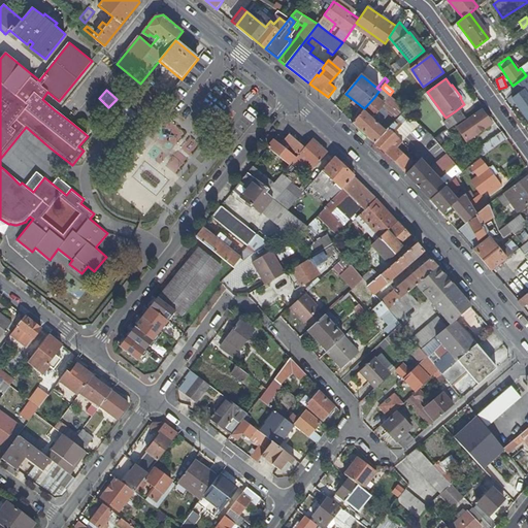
[(527,94),(524,90),(514,99),(527,119),(527,94)]
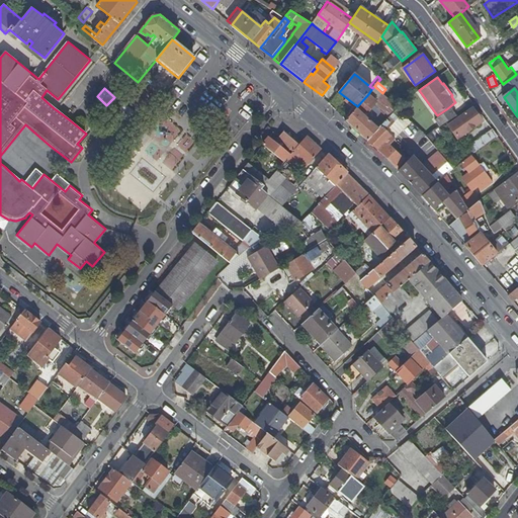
[(378,103),(368,94),(357,106),(346,120),(367,141),(378,128),(372,123),(374,121),(366,114),(374,104),(376,106),(378,103)]
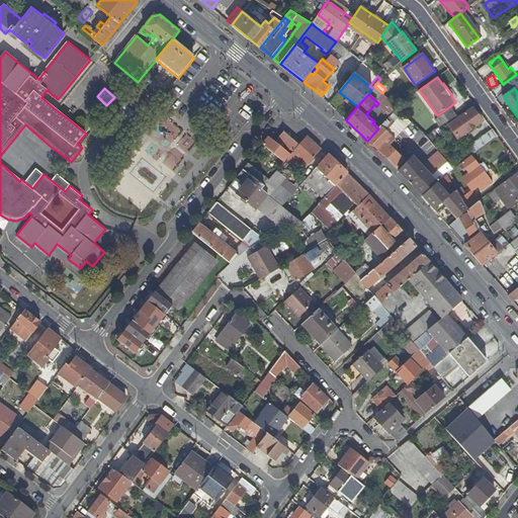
[(436,119),(441,126),(458,115),(453,107),(447,111),(439,117),(436,119)]
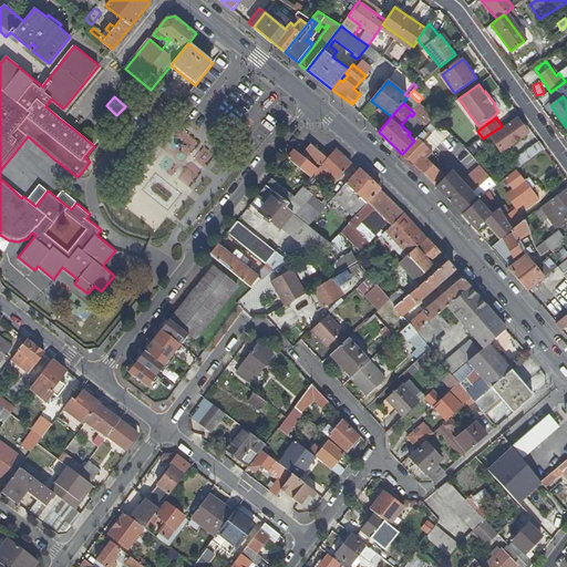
[(518,119),(493,137),(502,150),(507,145),(508,147),(529,132),(518,119)]
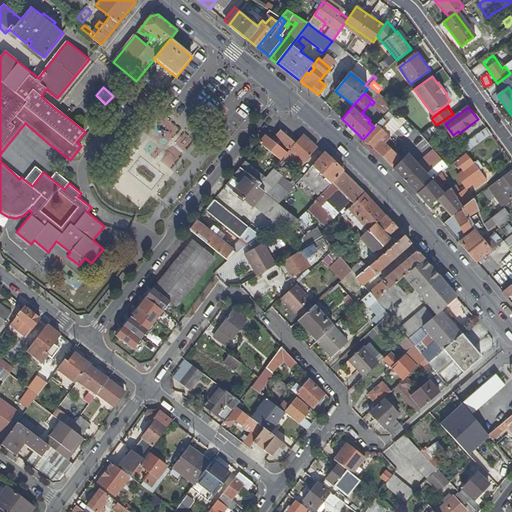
[(442,110),(441,108),(432,114),(434,116),(442,110)]
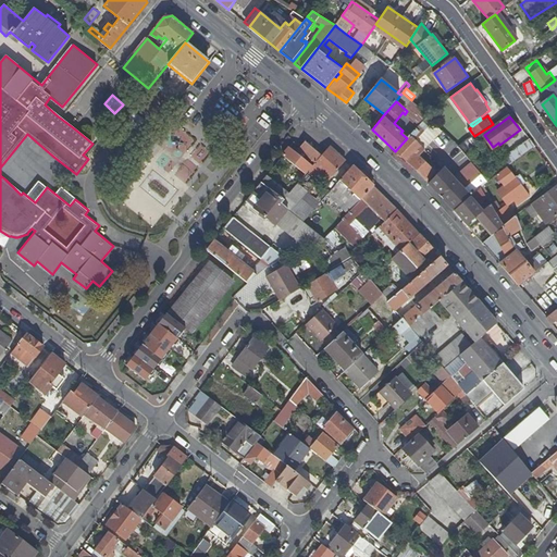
[(424,131),(419,126),(407,138),(395,151),(415,169),(428,181),(435,172),(419,157),(425,149),(424,148),(419,143),(421,140),(418,138),(424,131)]
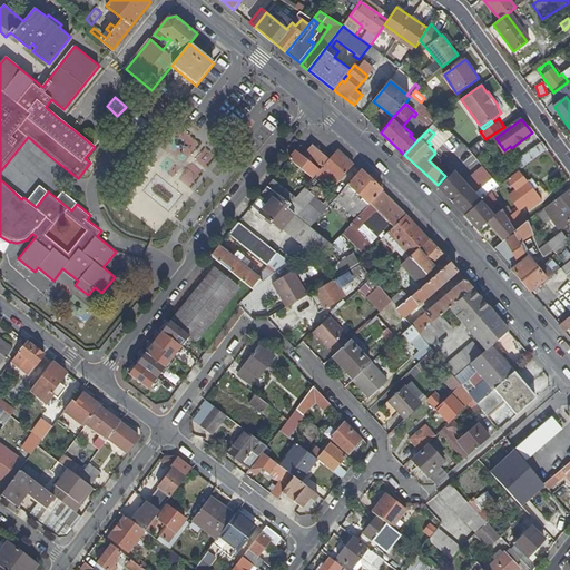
[(187,144),(182,151),(188,156),(198,143),(184,133),(179,138),(187,144)]
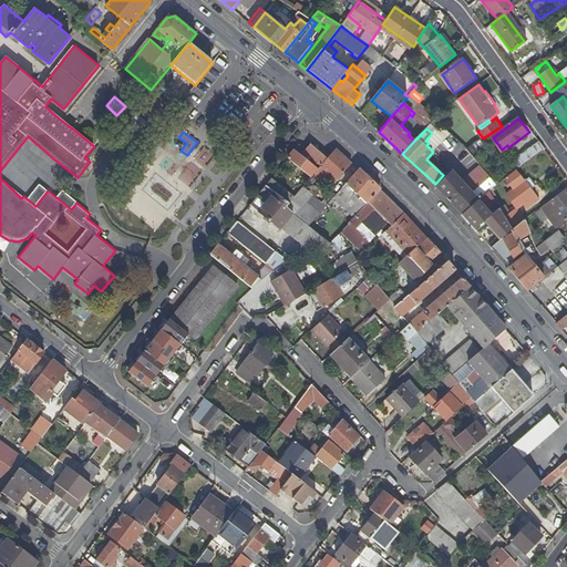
[(517,157),(523,165),(545,148),(539,141),(517,157)]
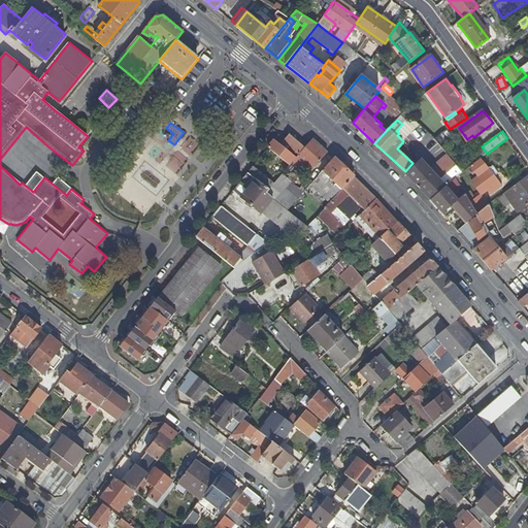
[(290,146),(299,155),(305,147),(290,134),(284,141),(287,144),(285,147),(274,140),(268,146),(291,164),(294,160),(296,158),(288,151),(290,146)]
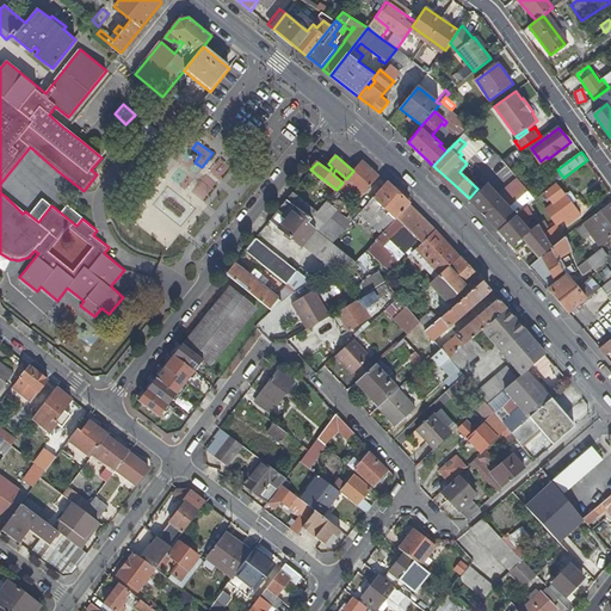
[(222,174),(228,165),(220,160),(214,168),(222,174)]
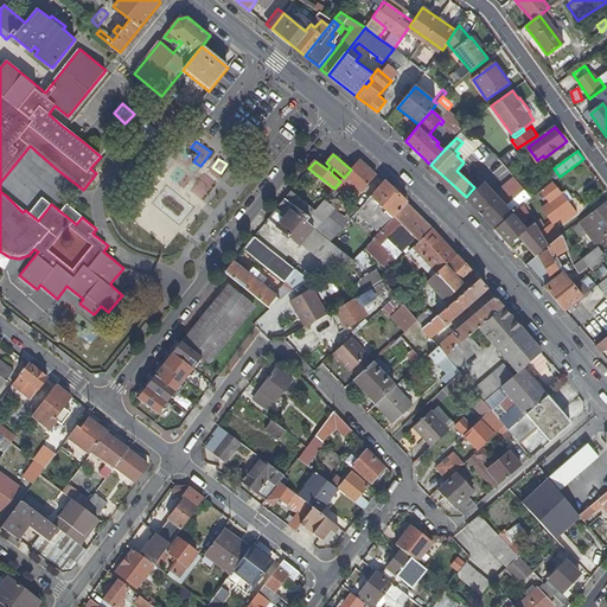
[(355,200),(377,174),(359,159),(351,170),(344,178),(340,181),(338,184),(355,200)]
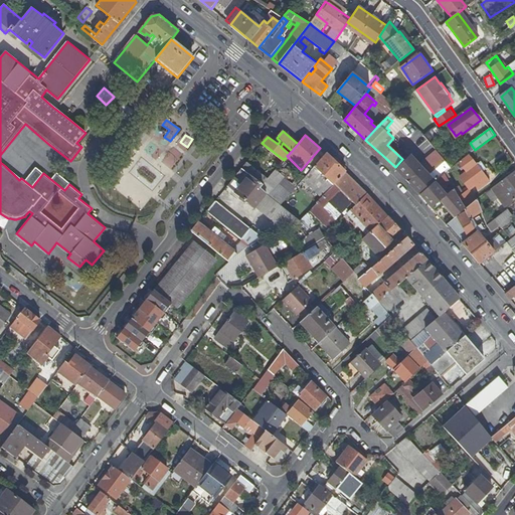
[(281,147),(289,154),(292,151),(283,143),(281,147)]
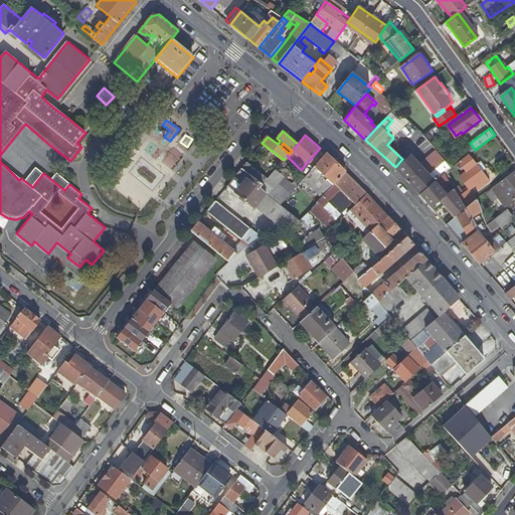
[(173,148),(163,162),(171,167),(181,154),(173,148)]
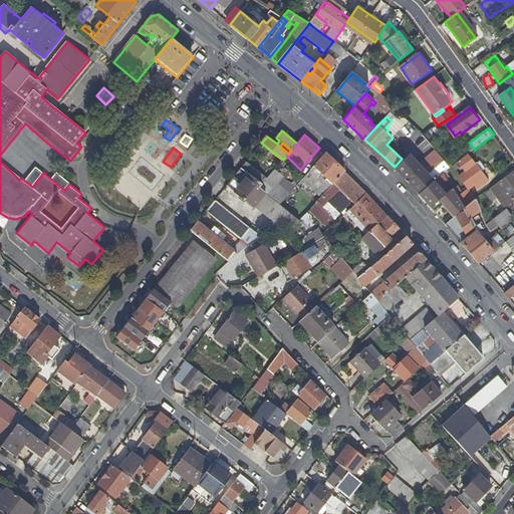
[(411,153),(409,155),(396,170),(419,196),(420,195),(434,182),(444,174),(451,167),(435,150),(420,163),(411,153)]
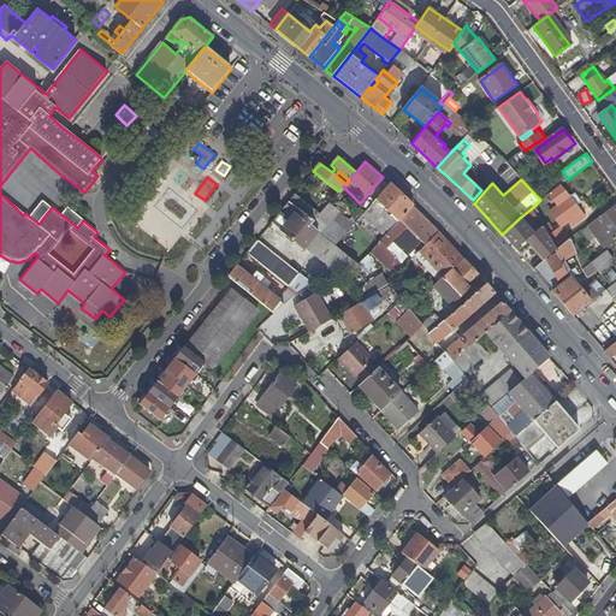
[(362,214),(386,236),(400,221),(413,207),(390,184),(362,214)]
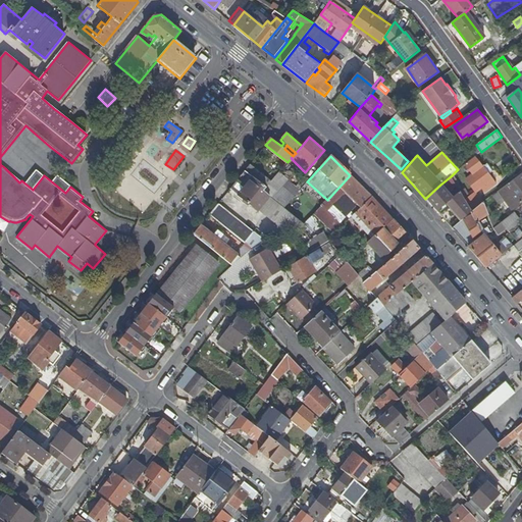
[(488,174),(482,167),(474,157),(465,163),(473,174),(466,179),(475,192),(481,188),(484,193),(496,184),(488,174)]
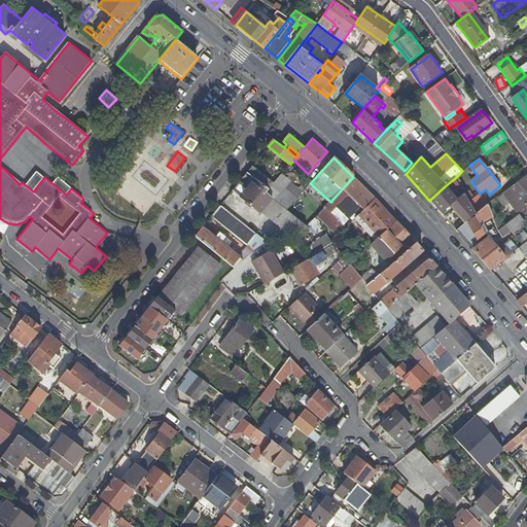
[(487,169),(493,176),(499,172),(492,164),(487,169)]
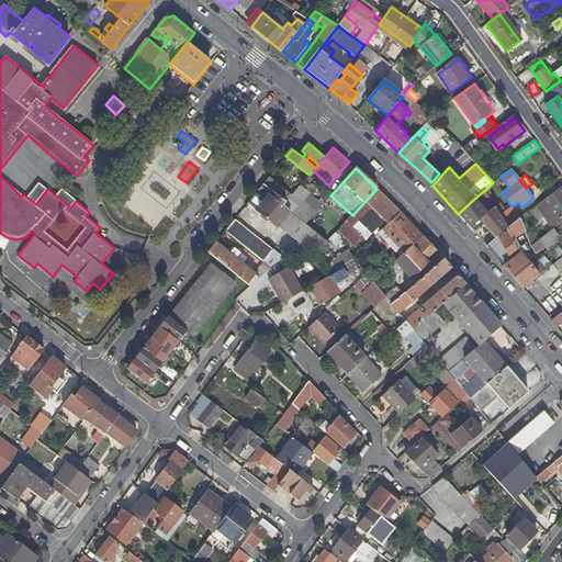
[(292,194),(270,177),(263,183),(287,202),(291,197),(292,194)]
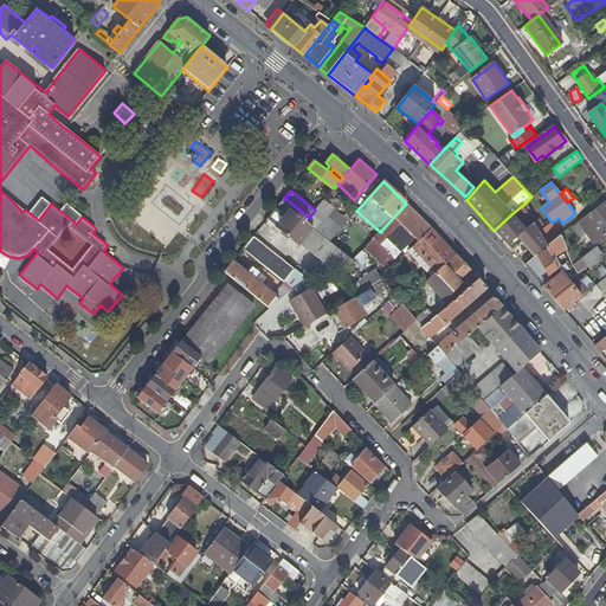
[(268,219),(333,270),(341,270),(346,269),(354,260),(343,252),(340,250),(333,243),(330,240),(316,230),(305,221),(309,218),(284,198),(268,219)]
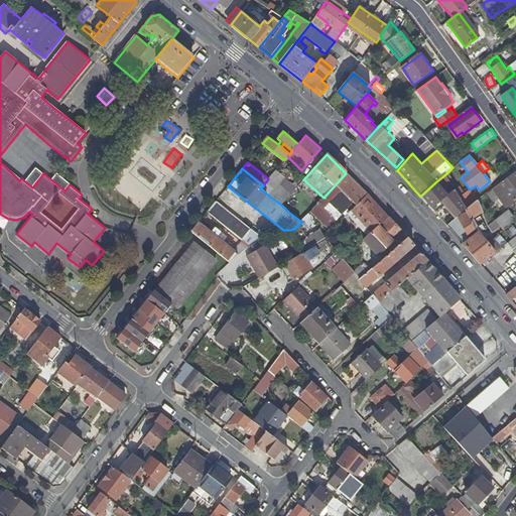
[(515,200),(515,172),(515,171),(496,186),(510,205),(515,200)]
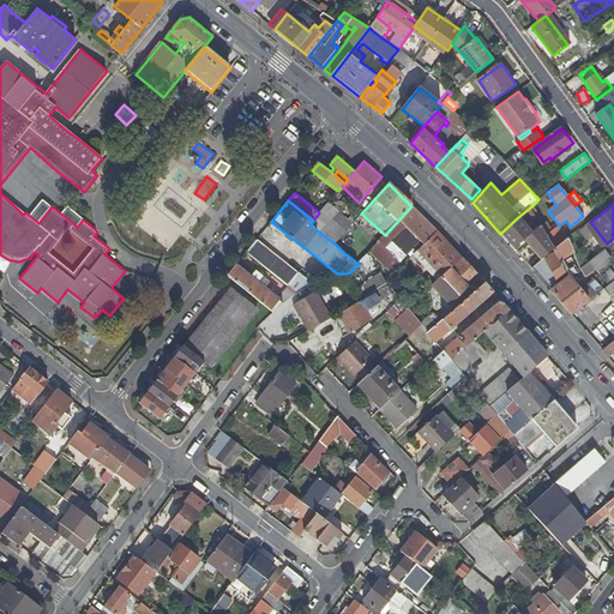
[(413,256),(425,268),(437,280),(441,276),(462,257),(452,247),(411,206),(398,221),(385,235),(372,248),(380,256),(386,250),(399,262),(420,241),(423,245),(417,250),(413,256)]
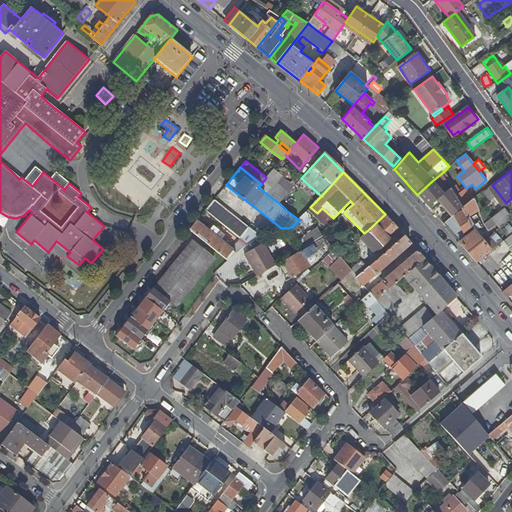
[(267,194),(274,186),(265,179),(261,184),(258,187),(267,194)]
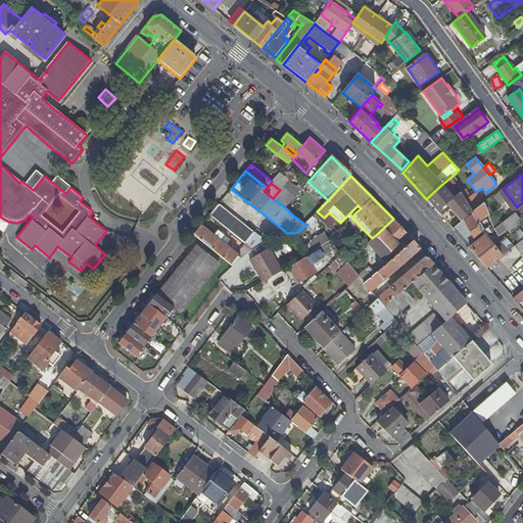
[(448,193),(441,185),(427,198),(441,216),(450,208),(462,222),(473,212),(462,193),(461,192),(454,198),(450,195),(453,193),(450,191),(448,193)]
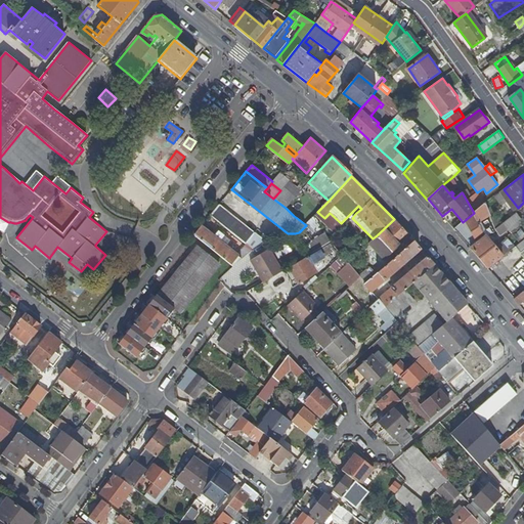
[(293,201),(280,190),(273,199),(286,208),(293,201)]
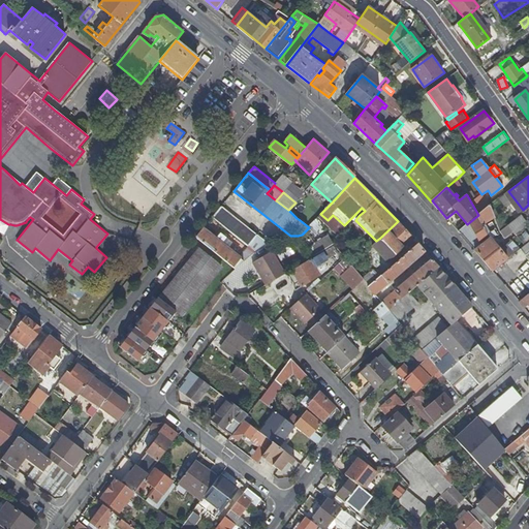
[(471,192),(467,195),(478,215),(483,211),(471,192)]
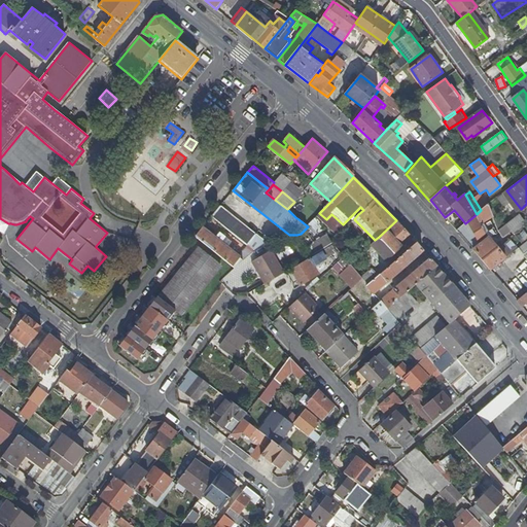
[(477,214),(465,223),(456,231),(472,249),(491,271),(506,258),(498,249),(489,238),(493,235),(488,224),(483,227),(480,222),(492,215),(488,204),(481,210),(477,214)]
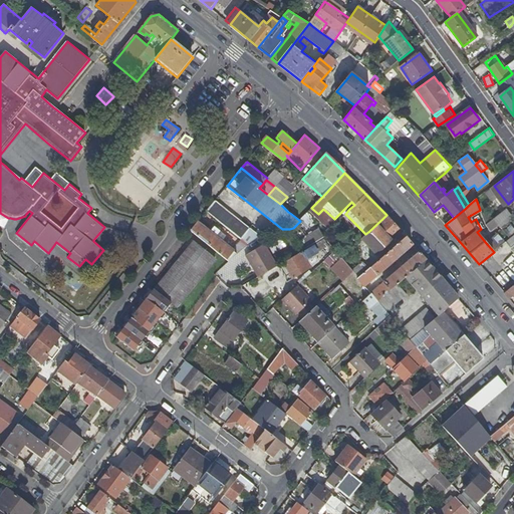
[(259,236),(216,200),(207,211),(243,241),(248,244),(259,236)]
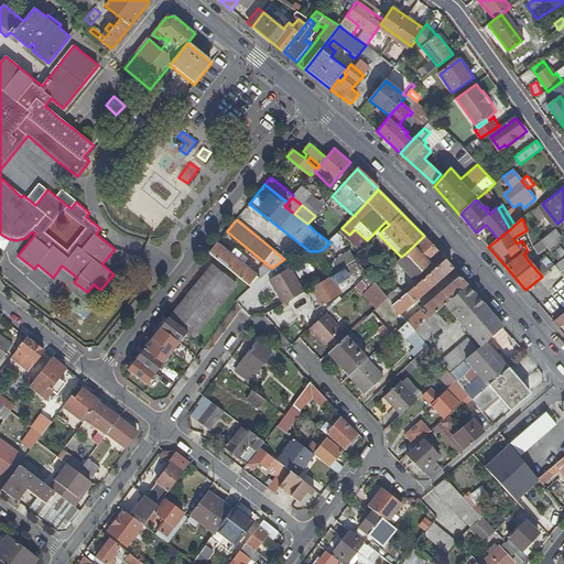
[(542,226),(529,236),(533,247),(541,241),(542,240),(549,235),(542,226)]
